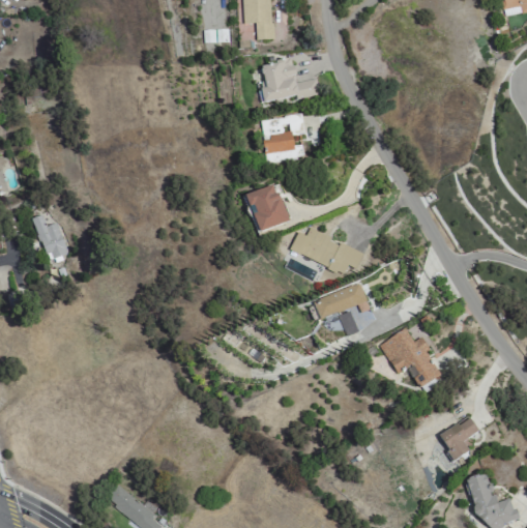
[(243,0),(245,24),(257,23),(258,38),(273,38),(271,0),(243,0)]
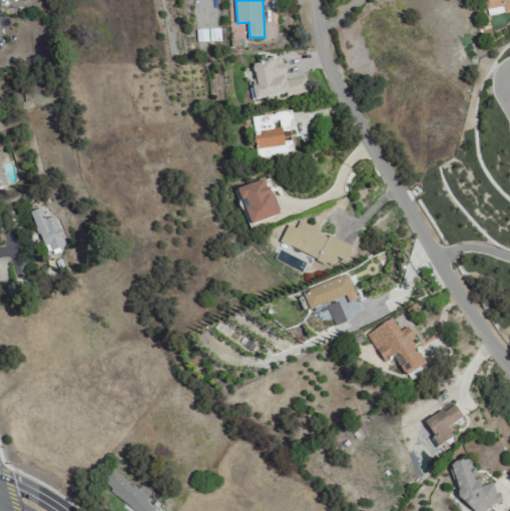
[(484,0),(488,16),(509,10),(509,0),(484,0)]
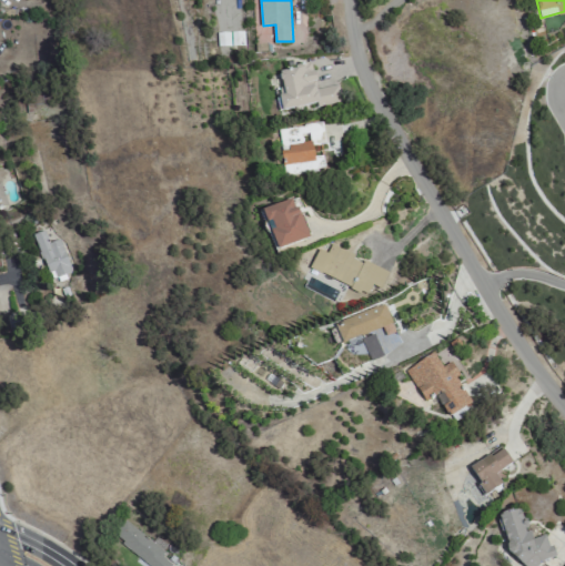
[(242,43),(241,31),(220,31),(221,51),(233,51),(233,44),(242,43)]
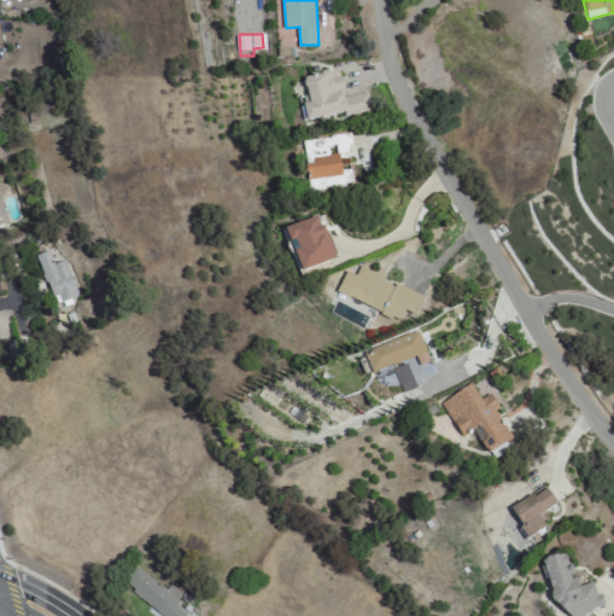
[(375,110),(372,91),(346,96),(341,69),(307,75),(310,103),(305,104),(309,118),(352,111),(352,115),(375,110)]
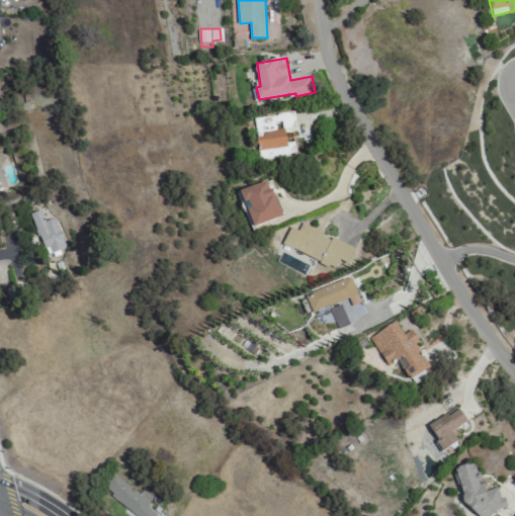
[(298,131),(295,111),(255,117),(262,159),(298,154),(295,141),(288,142),(287,132),(298,131)]
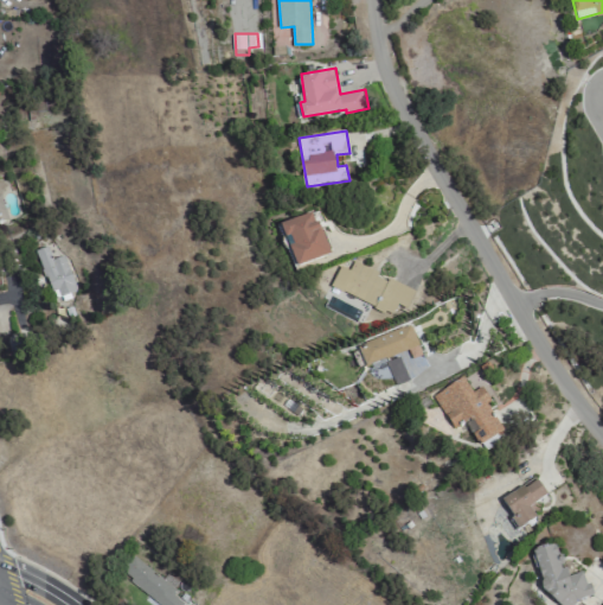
[(0,221),(12,217),(1,180),(0,179),(0,221)]
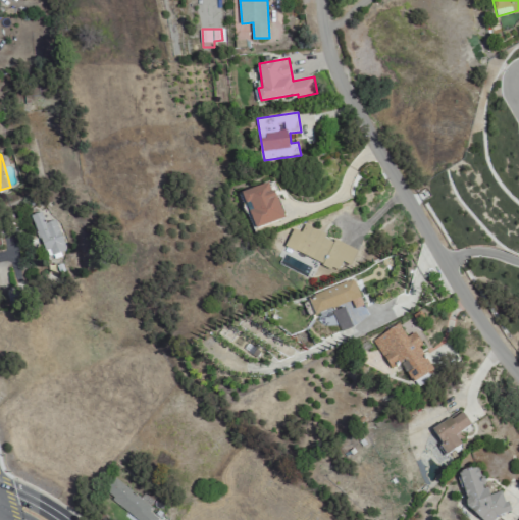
[(288,218),(273,182),(243,194),(248,208),(249,207),(257,229),(288,218)]
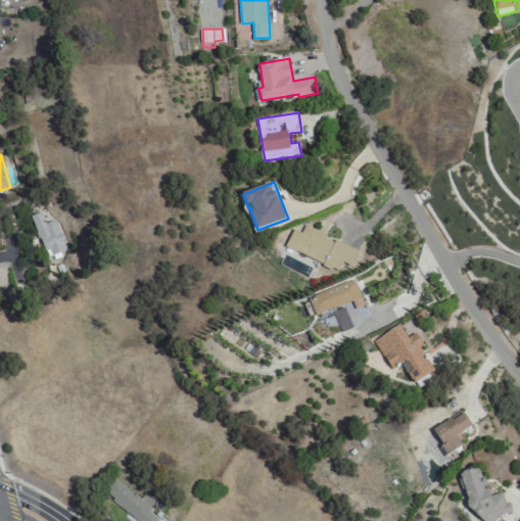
[(47,222),(43,210),(34,214),(48,255),(68,248),(57,218),(47,222)]
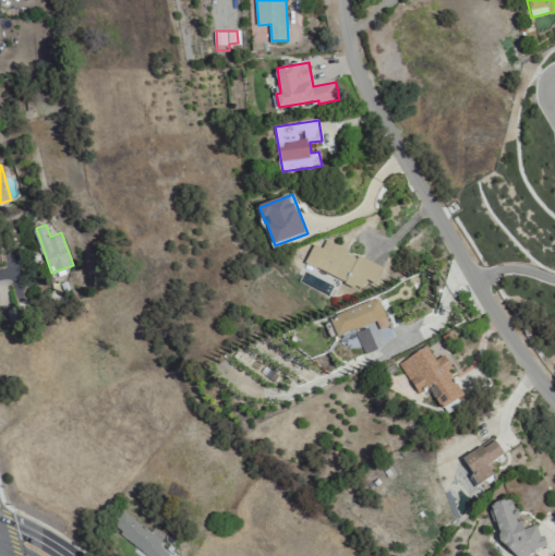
[(384,266),(326,241),(323,248),(314,244),(305,264),(363,289),(368,279),(376,283),(384,266)]
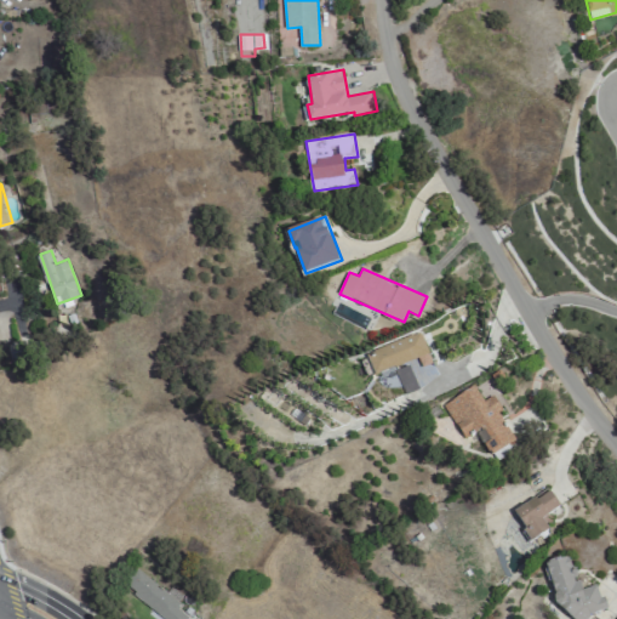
[(367,352),(376,374),(421,357),(423,365),(434,362),(422,330),(367,352)]
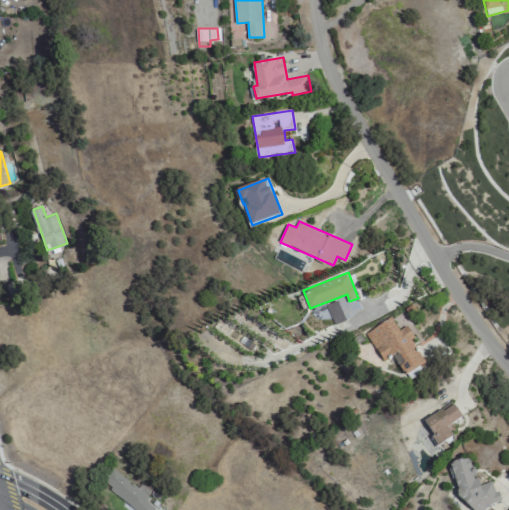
[(367,332),(384,360),(399,351),(406,363),(401,366),(406,374),(426,362),(413,339),(415,337),(408,325),(400,330),(393,317),(367,332)]
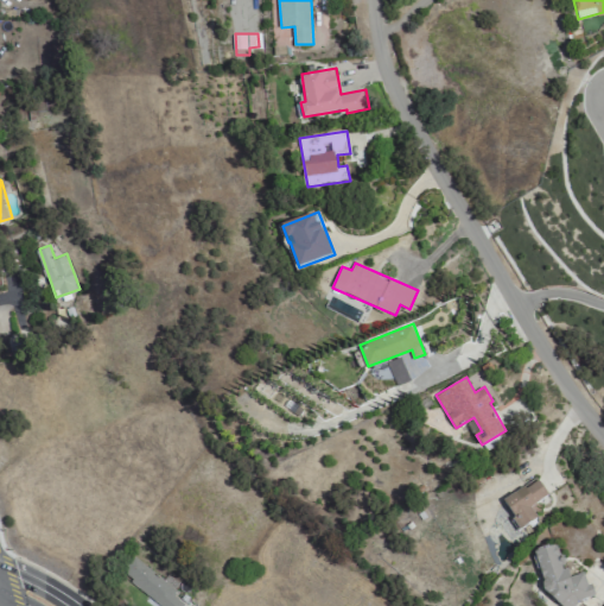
[(540,502),(550,494),(538,477),(503,499),(523,528),(540,517),(535,510),(542,504),(540,502)]
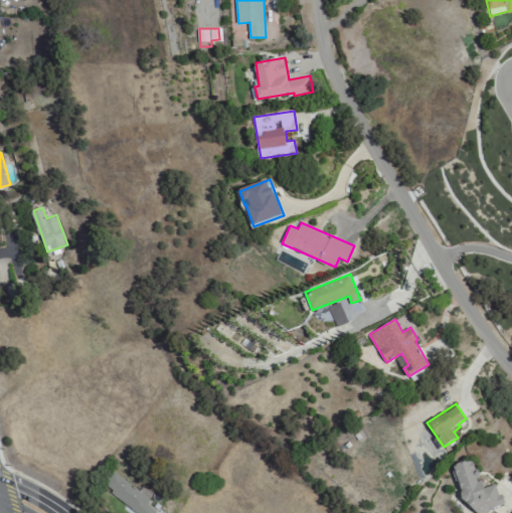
[(470,512),(481,512),(505,506),(498,483),(483,487),(474,460),(456,465),(470,512)]
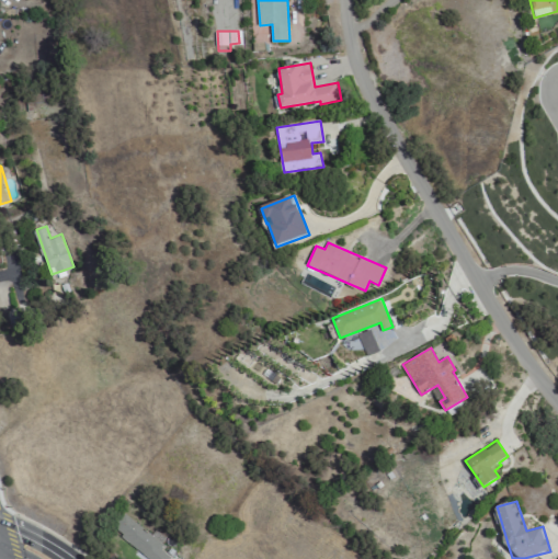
[(152,534),(127,513),(114,529),(152,558),(170,558),(173,556),(161,547),(168,537),(157,528),(152,534)]
